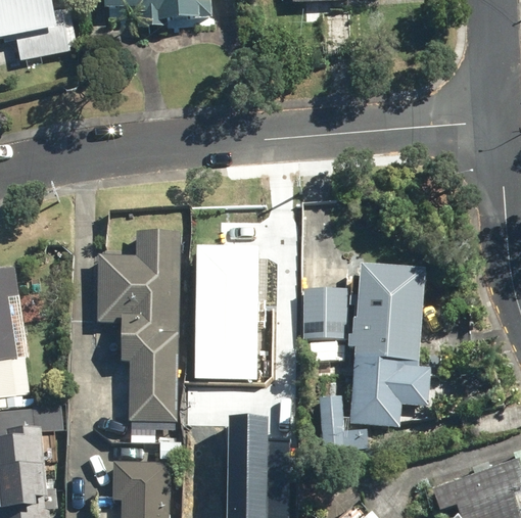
[(66,25),(56,27),(50,0),(0,0),(0,38),(15,35),(19,58),(70,48),(66,25)]
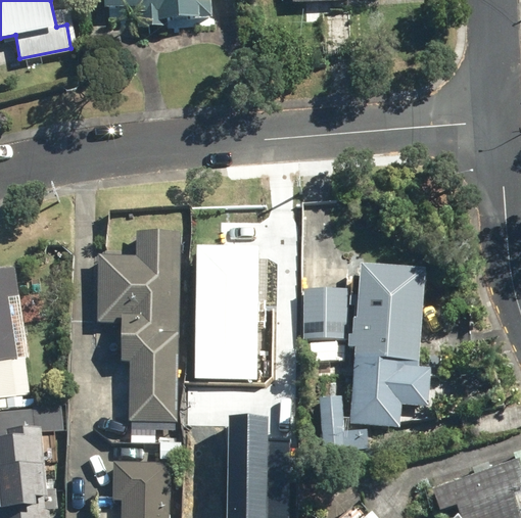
[(103,0),(103,6),(109,6),(109,25),(192,26),(192,20),(214,21),(214,0),(103,0)]
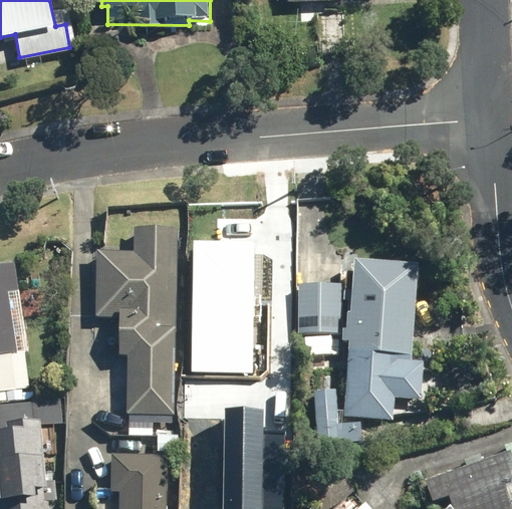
[(174,414),(177,225),(133,224),(133,248),(95,248),(94,317),(120,317),(120,354),(129,355),(128,414),(174,414)]
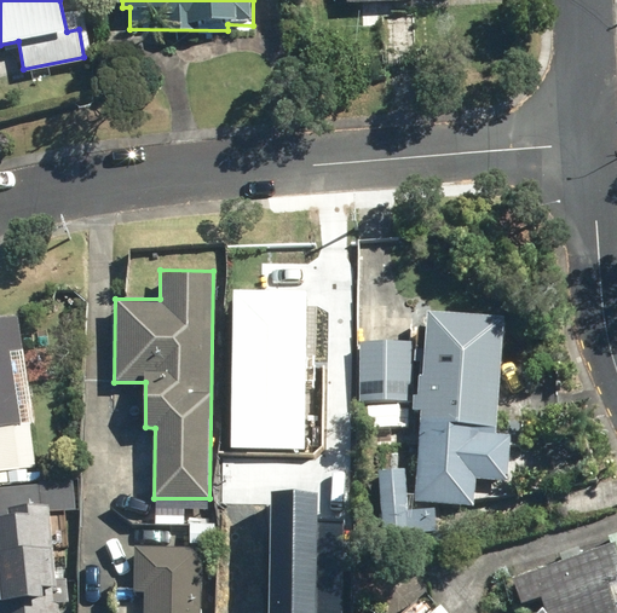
[(18,313),(0,316),(0,470),(38,464),(32,421),(34,420),(18,313)]
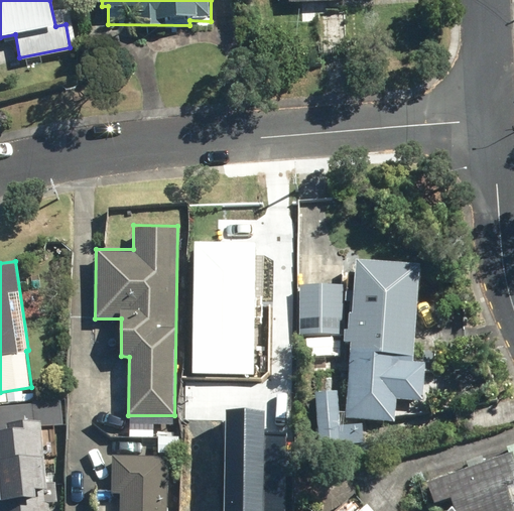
[(421,267),(358,262),(345,415),(395,420),(396,398),(422,401),(425,362),(413,361),(421,267)]
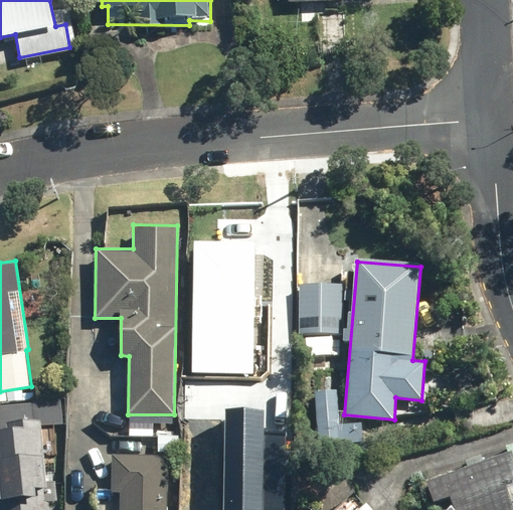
[(342,332),(343,284),(300,283),(300,332),(342,332)]
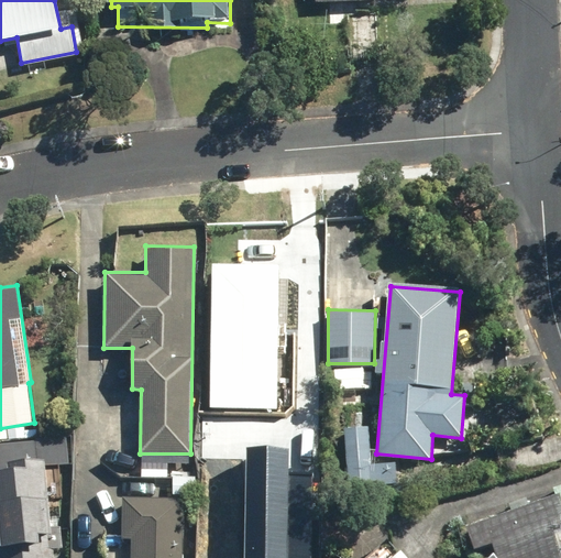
[(305,483),(307,340),(240,339),(238,482),(305,483)]
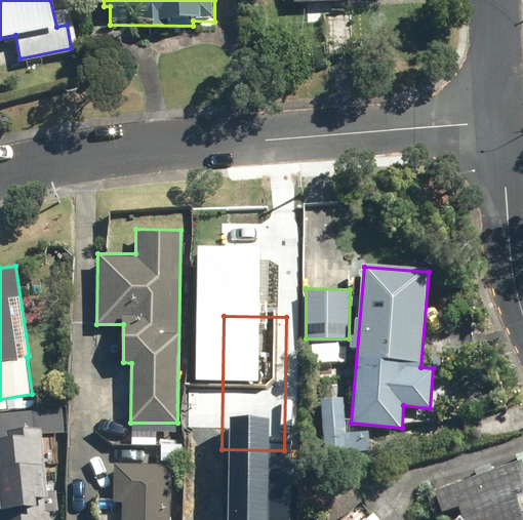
[(343,398),(320,400),(324,457),(347,455),(347,451),(370,450),(368,430),(346,431),(343,398)]
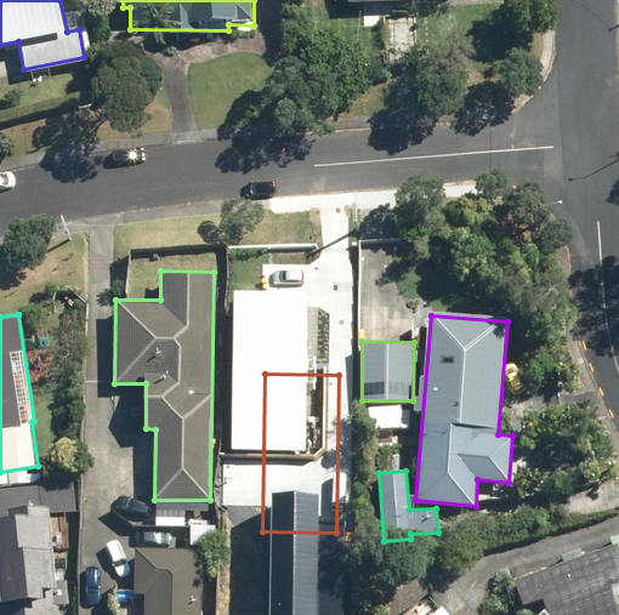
[(0,614),(57,614),(49,508),(9,512),(10,522),(0,523),(0,614)]
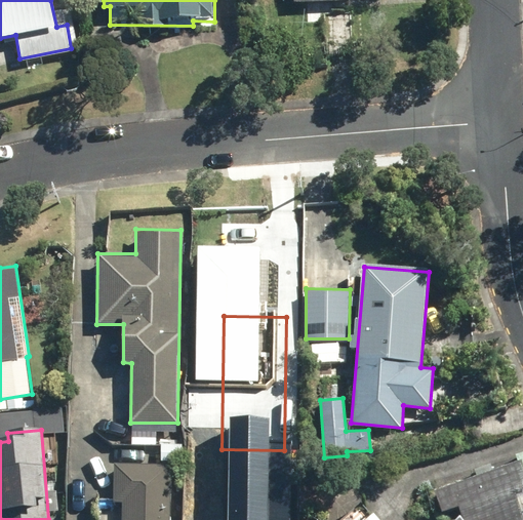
[(522,490),(522,463),(522,461),(435,489),(443,512),(458,507),(463,519),(460,519),(456,515),(450,519),(377,519),(373,516),(368,519),(522,519),(522,513),(516,492),(522,490)]
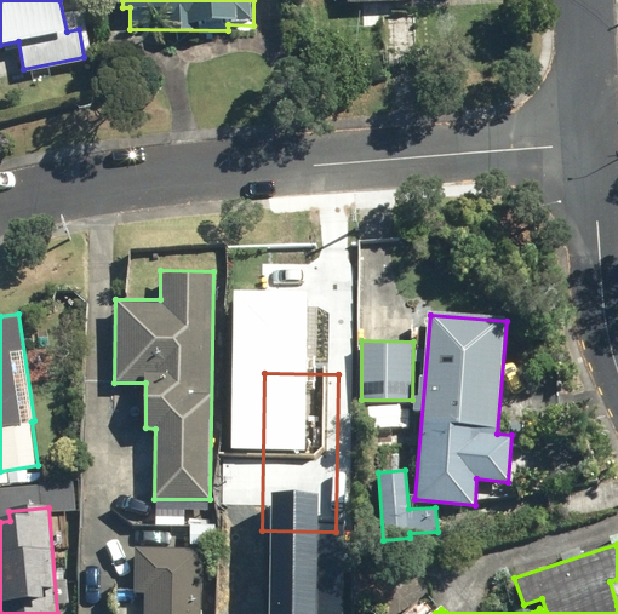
[(268,591),(268,545),(224,545),(224,591),(268,591)]
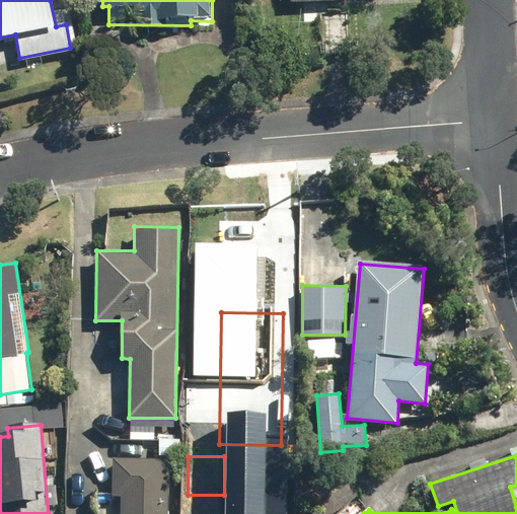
[(167,513),(169,458),(114,457),(113,496),(121,496),(120,513),(167,513)]
